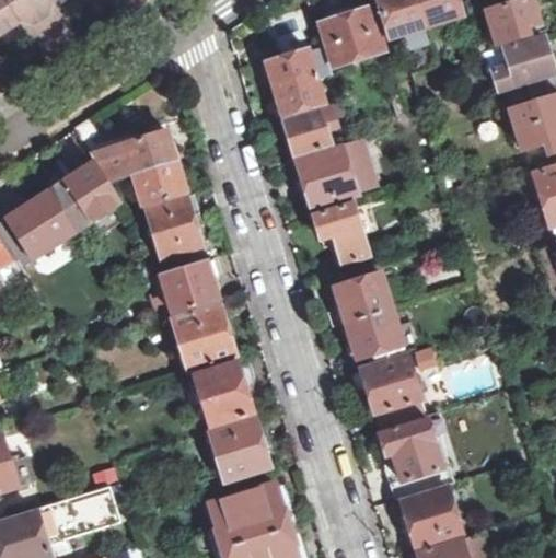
[(0,22),(12,14),(21,26),(22,25),(45,60),(73,42),(51,8),(54,7),(48,0),(111,0),(119,12),(138,0),(0,0),(0,22)]
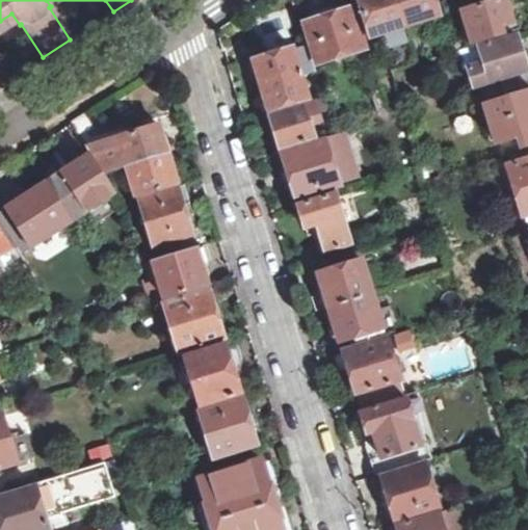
[(397,68),(413,63),(401,26),(393,0),(355,0),(369,44),(388,37),(397,68)]
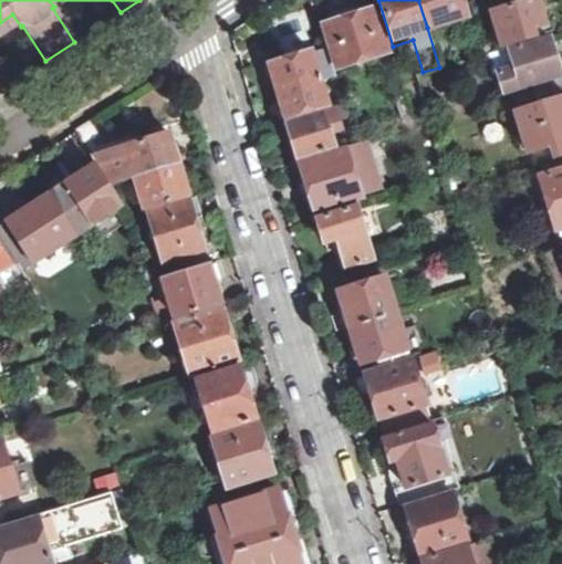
[(418,0),(427,28),(464,16),(459,0),(418,0)]
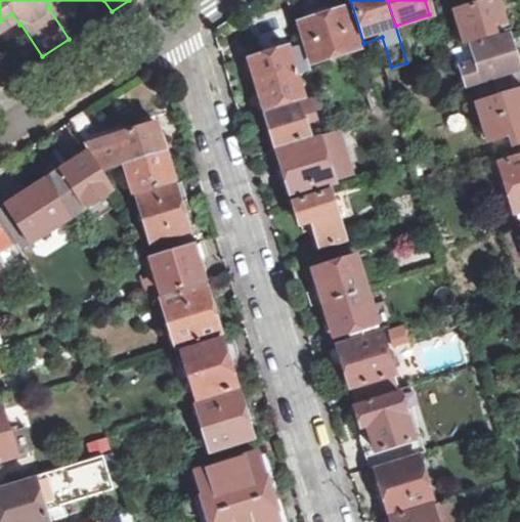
[(478,0),(451,8),(462,41),(510,26),(505,11),(500,13),(495,0),(478,0)]
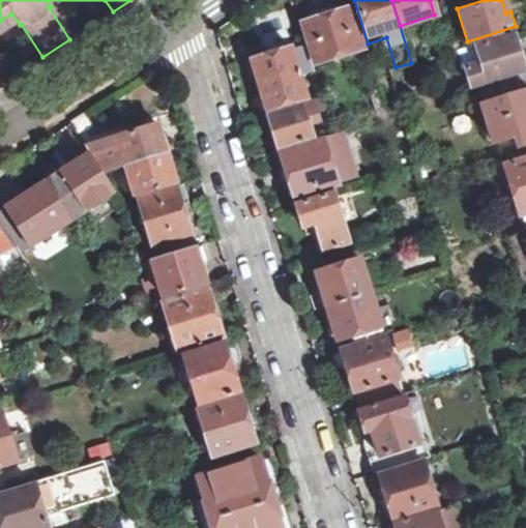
[(312,63),(361,48),(349,5),(343,7),(341,1),(304,12),(307,19),(298,21),(312,63)]
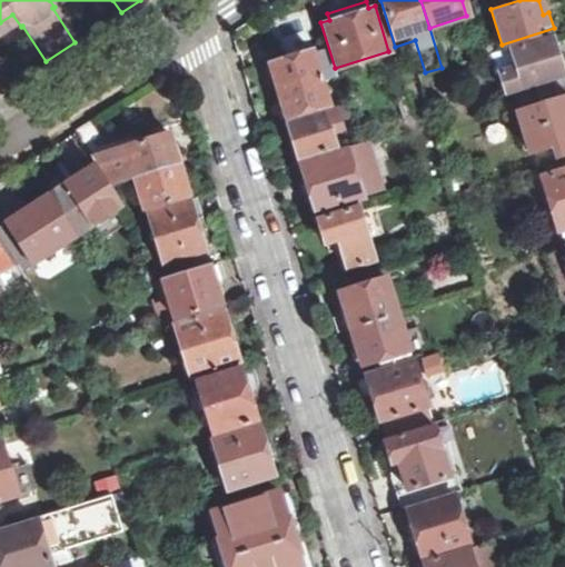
[(316,26),(313,13),(299,18),(303,29),(316,26)]
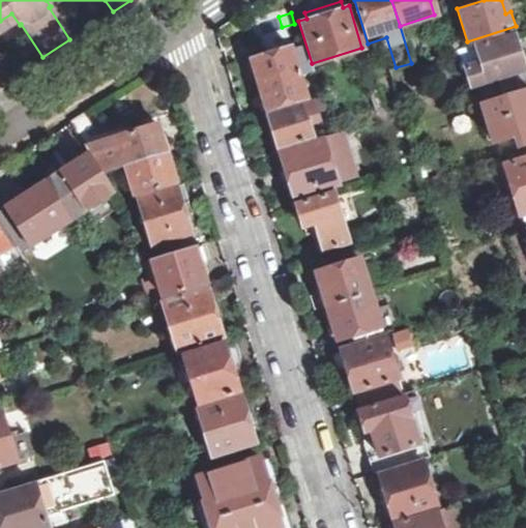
[(305,56),(296,22),(294,24),(282,27),(242,39),(263,109),(303,97),(291,61),(305,56)]
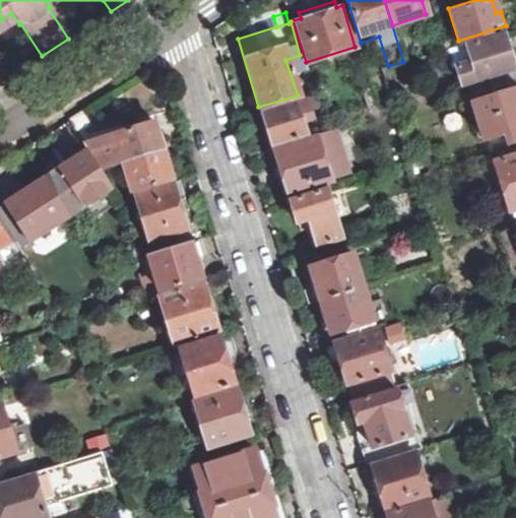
[(464,100),(508,86),(503,69),(515,65),(515,59),(512,47),(506,48),(501,33),(472,42),(472,40),(448,47),(444,48),(453,76),(457,75),(464,100)]
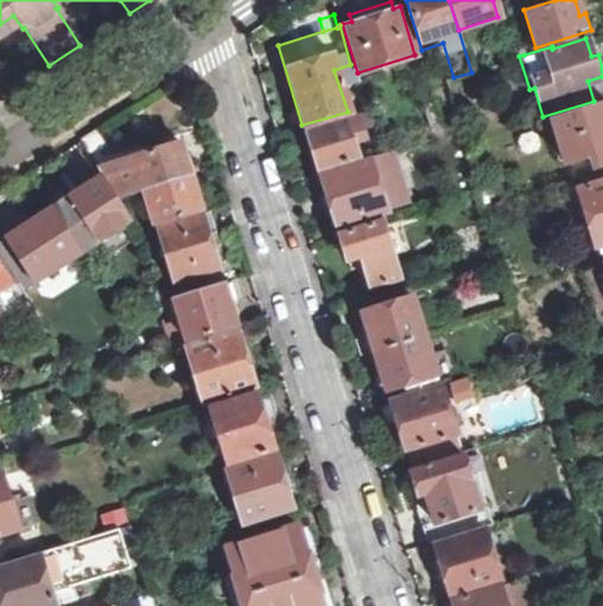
[(602,101),(551,118),(564,159),(589,152),(592,165),(602,162),(602,101)]
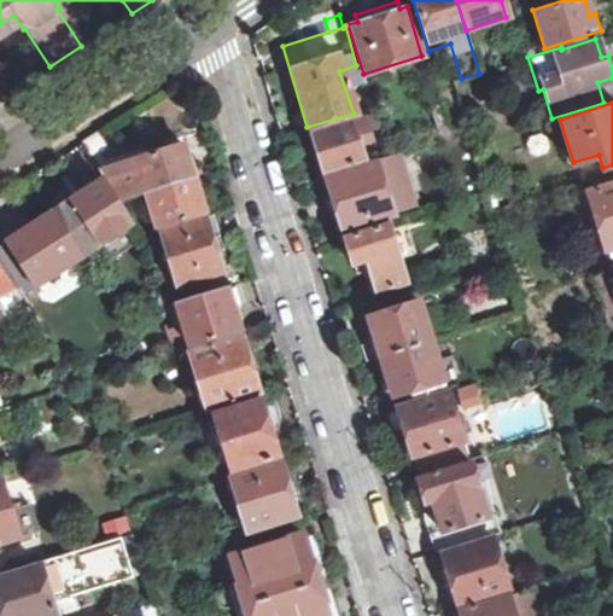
[(445,121),(441,105),(430,108),(436,123),(445,121)]
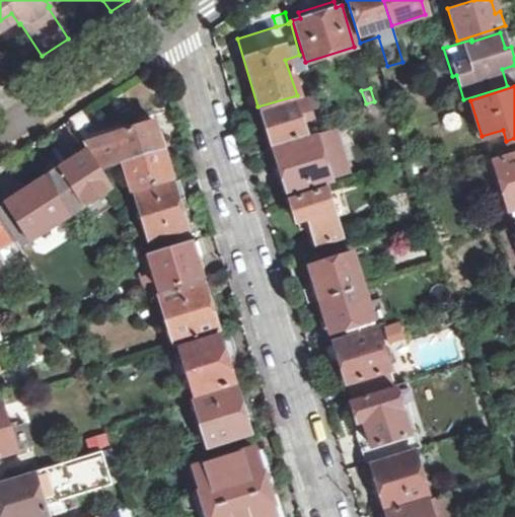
[(317,109),(312,94),(260,109),(270,144),(308,132),(301,114),(317,109)]
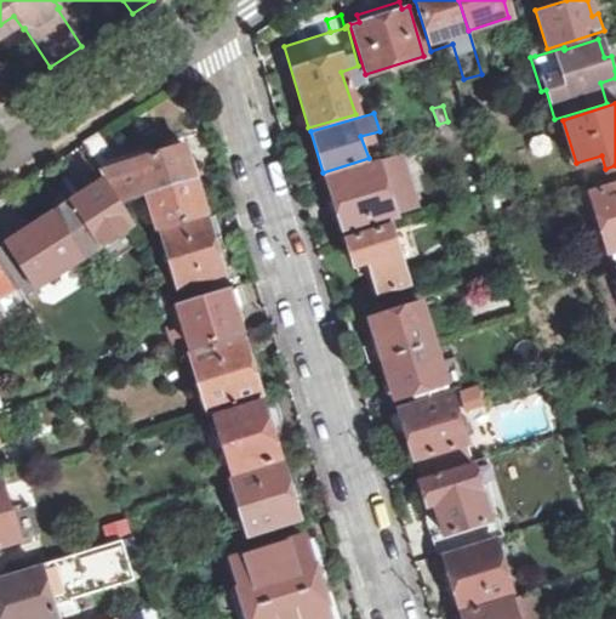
[(96,131),(80,141),(118,200),(143,192),(204,174),(200,164),(188,169),(188,164),(193,163),(189,149),(183,151),(181,143),(117,163),(96,131)]
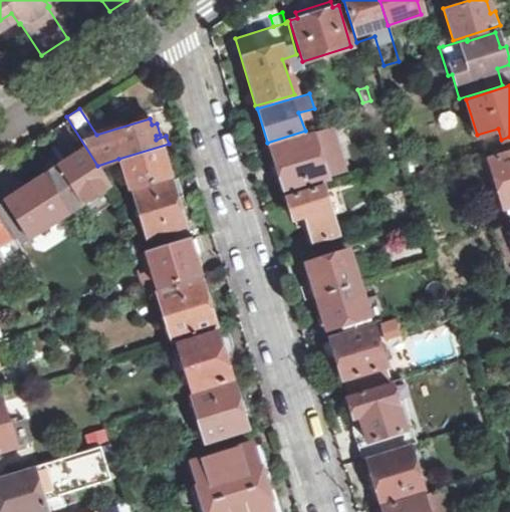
[(328,128),(268,146),(269,147),(277,172),(271,174),(275,187),(275,188),(281,186),(282,190),(341,171),(328,128)]
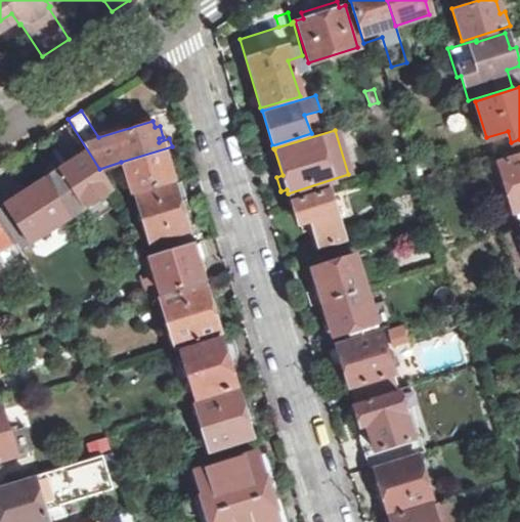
[(130,191),(170,179),(164,159),(174,155),(172,146),(121,162),(130,191)]
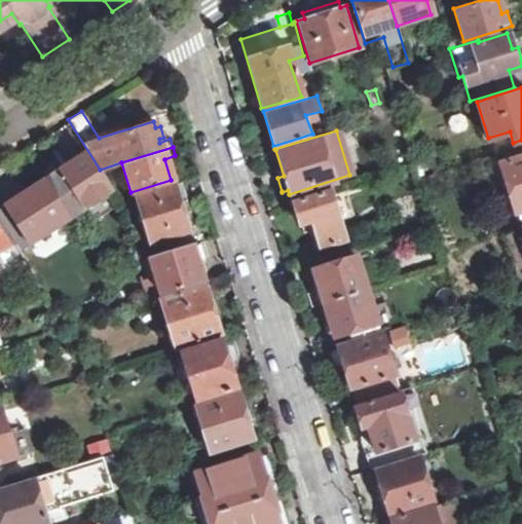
[(275,150),(269,152),(277,178),(284,176),(275,150)]
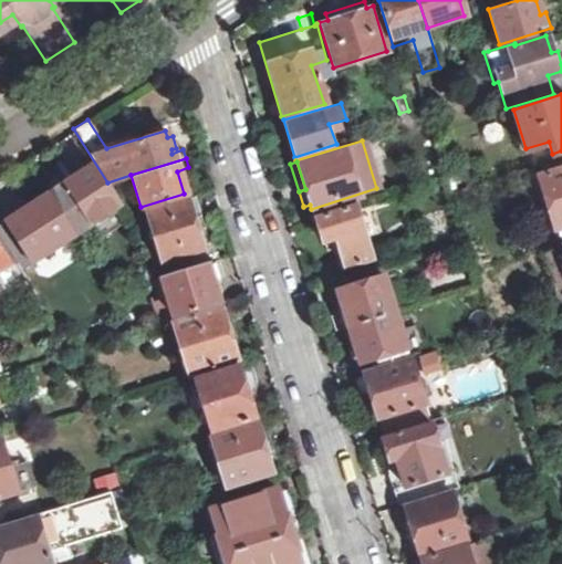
[(72,233),(117,205),(92,163),(47,191),(72,233)]
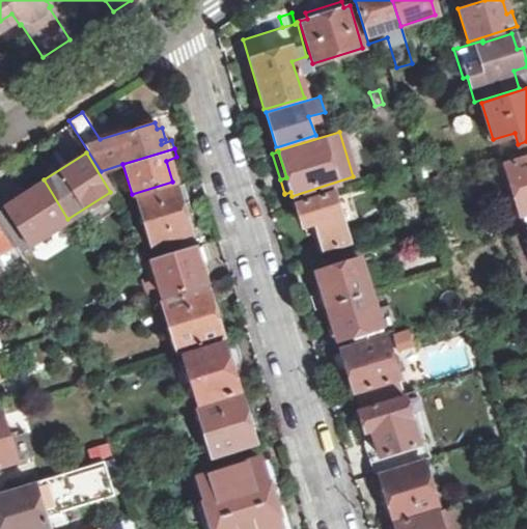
[(526,225),(526,156),(502,164),(518,213),(516,214),(520,228),(526,225)]
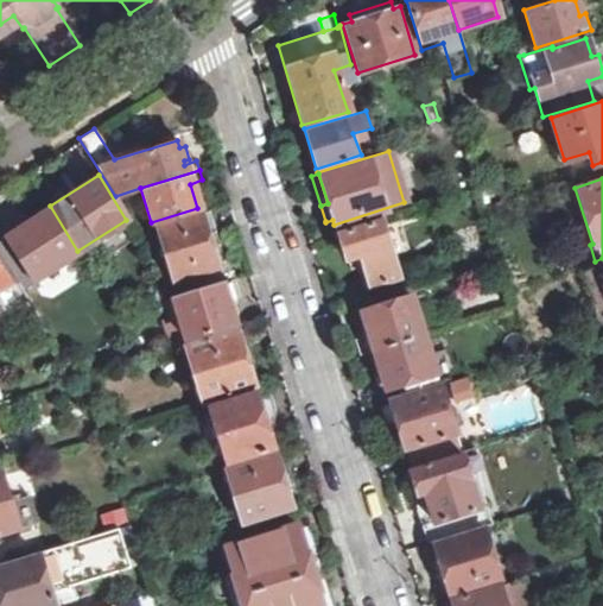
[(0,257),(17,284),(31,273),(33,278),(77,251),(50,206),(0,237),(0,257)]
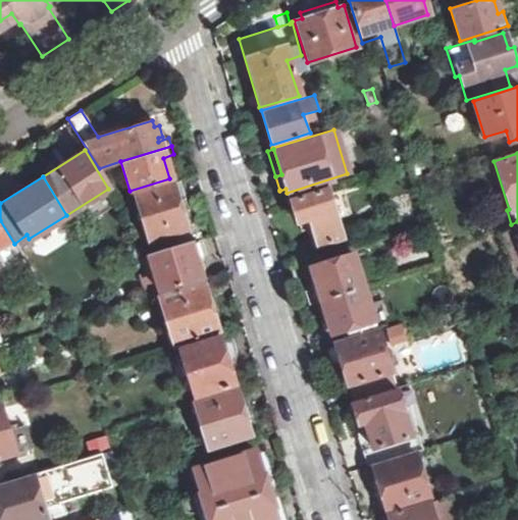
[(170,182),(131,194),(146,241),(185,229),(184,225),(191,222),(177,179),(170,182)]
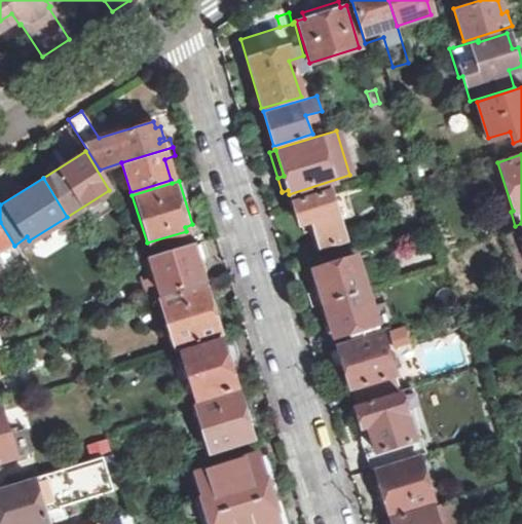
[(329,188),(291,200),(298,223),(299,223),(301,230),(306,229),(311,244),(317,242),(318,246),(345,237),(329,188)]
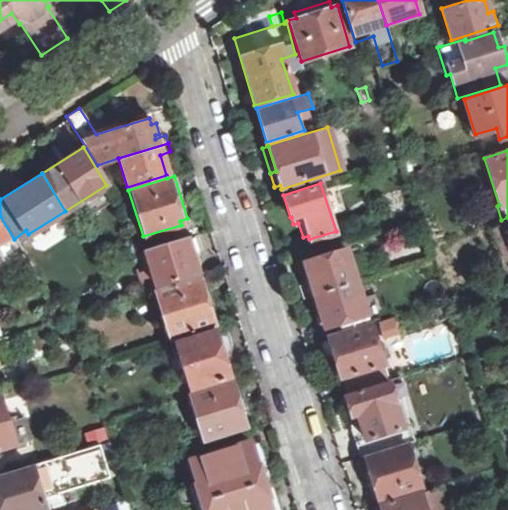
[(32,267),(14,239),(0,216),(0,281),(21,266),(25,271),(32,267)]
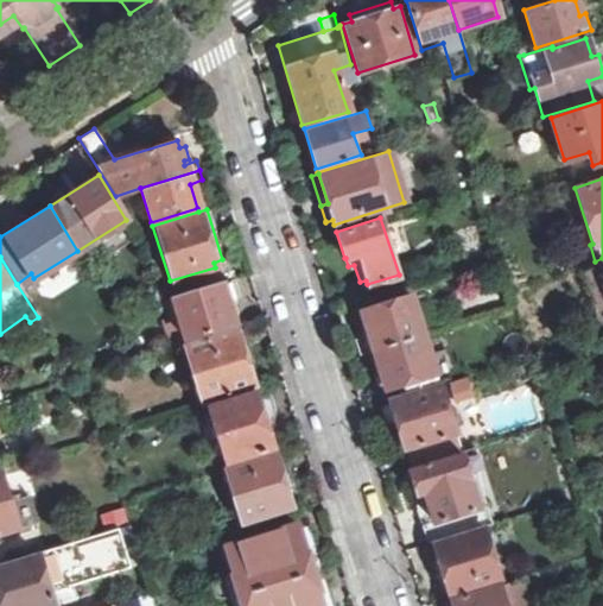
[(171,298),(183,339),(233,323),(229,313),(235,311),(230,297),(234,295),(229,281),(171,298)]
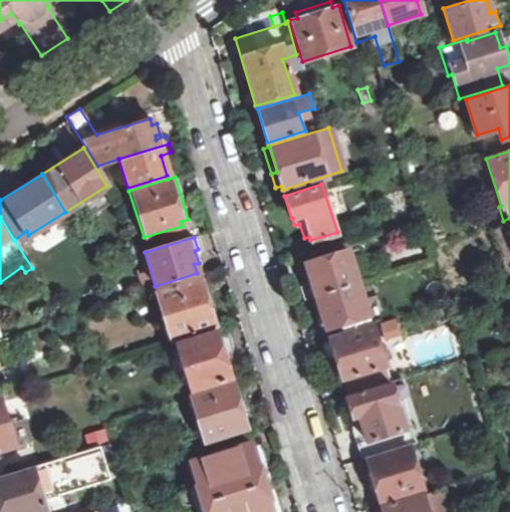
[(314,295),(356,281),(346,249),(328,255),(304,262),(307,273),(302,276),(302,278),(301,278),(294,280),(295,285),(296,285),(310,281),(314,295)]
